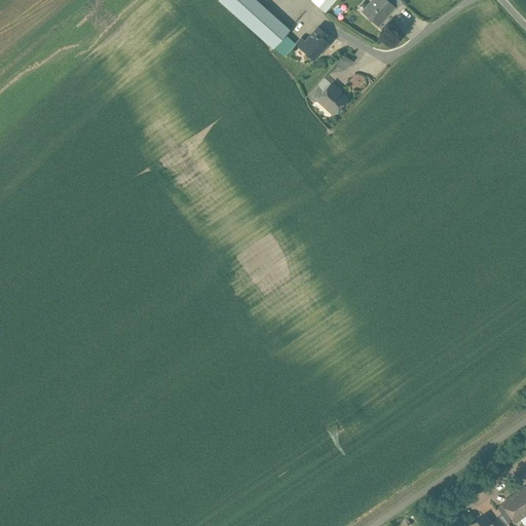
[(291,28),(258,0),(221,0),(284,57),(295,43),(285,34),(291,28)]
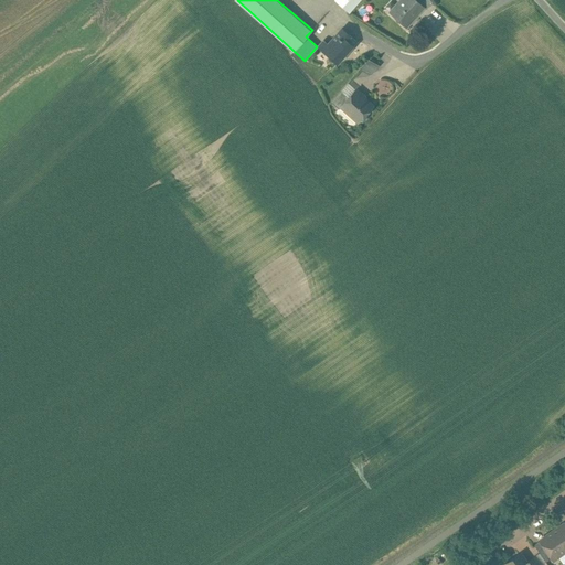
[(355,7),(347,0),(337,0),(336,2),(349,13),(355,7)]
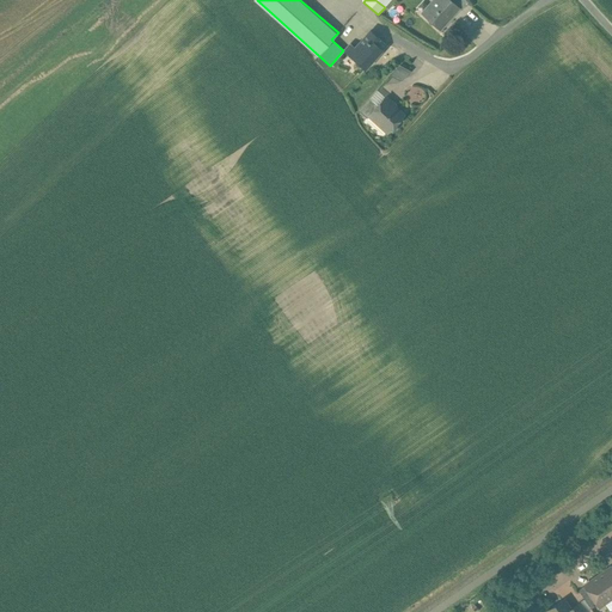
[(433,0),(422,14),(438,29),(457,7),(458,6),(451,0),(433,0)]
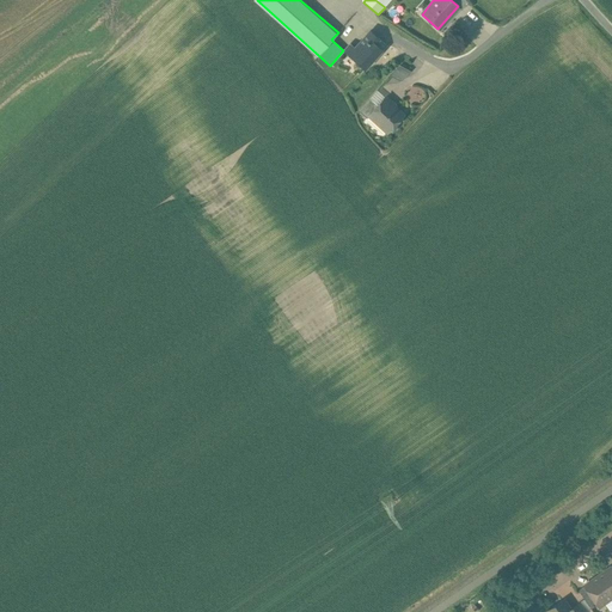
[(469,2),(465,0),(451,0),(458,6),(457,7),(461,11),(469,2)]
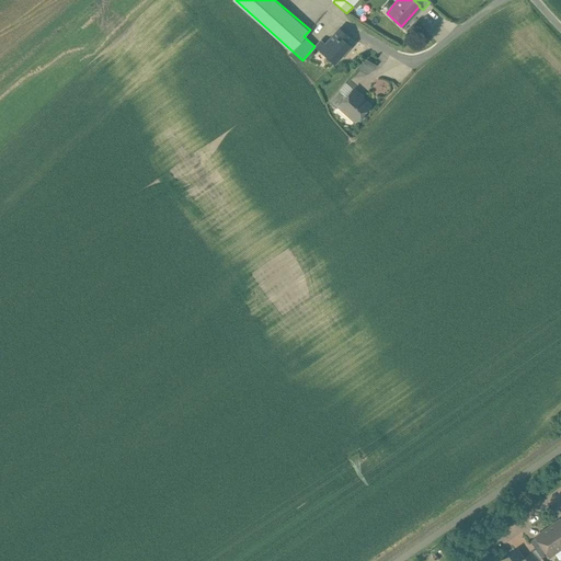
[(339,27),(324,44),(320,41),(315,46),(333,64),(354,41),(339,27)]
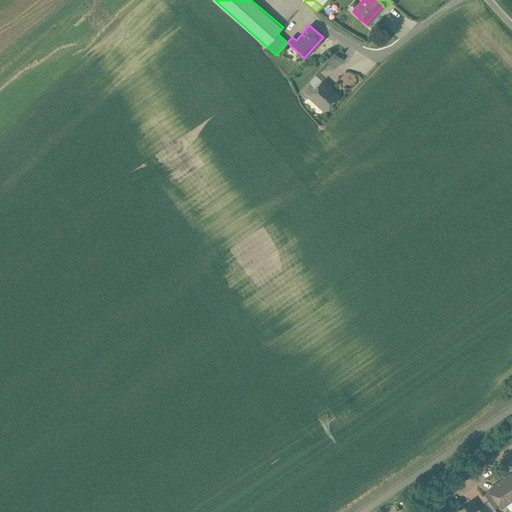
[(328,62),(337,67),(343,57),(333,52),(328,62)]
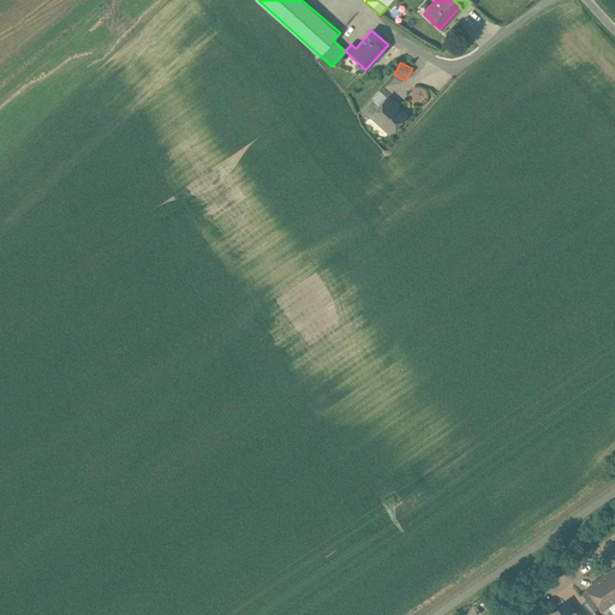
[(407,100),(421,105),(427,90),(413,85),(407,100)]
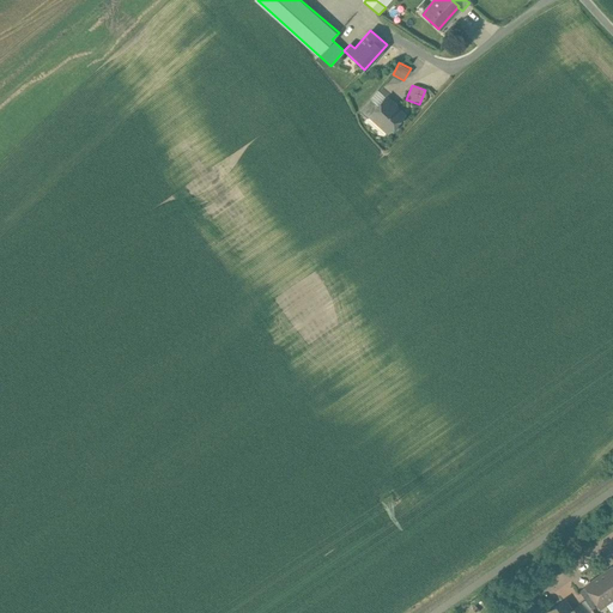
[(404,115),(386,97),(378,105),(369,115),(370,116),(388,132),(389,131),(393,132),(398,127),(396,123),(404,115)]
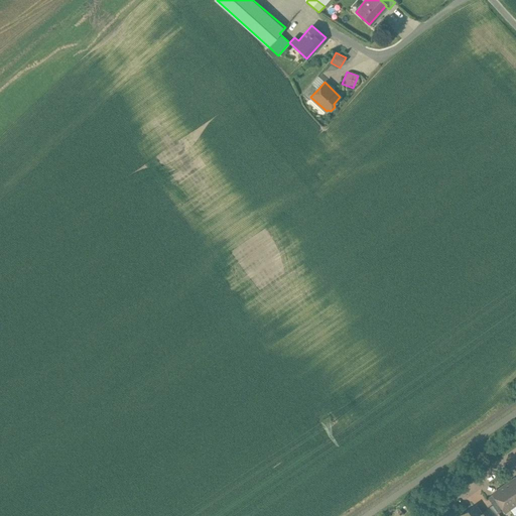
[(311,83),(302,94),(309,100),(311,98),(310,97),(318,89),(311,83)]
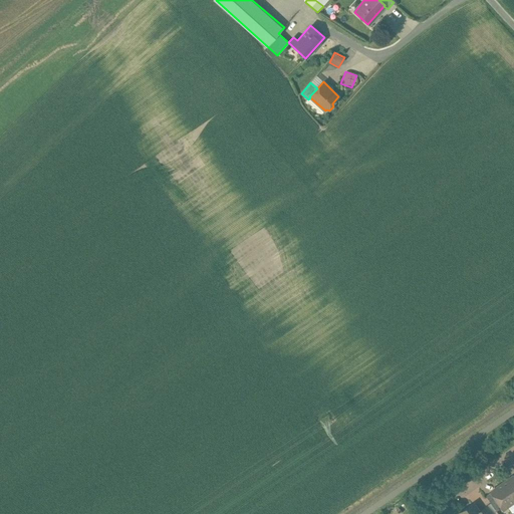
[(513,477),(513,476),(502,484),(513,501),(513,477)]
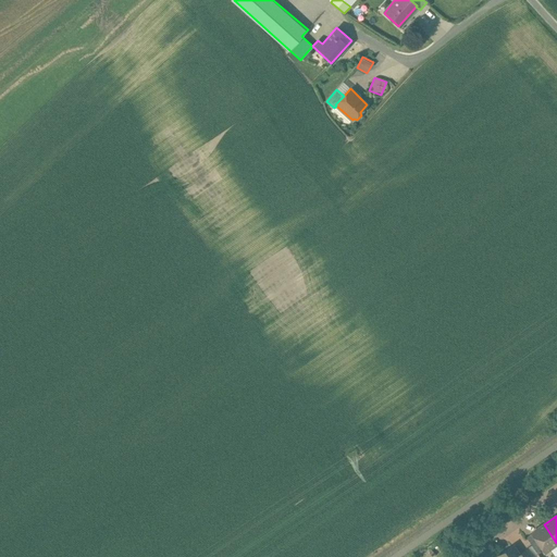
[(556,543),(544,524),(531,533),(532,534),(543,551),(544,552),(548,548),(552,548),(556,544),(556,543)]
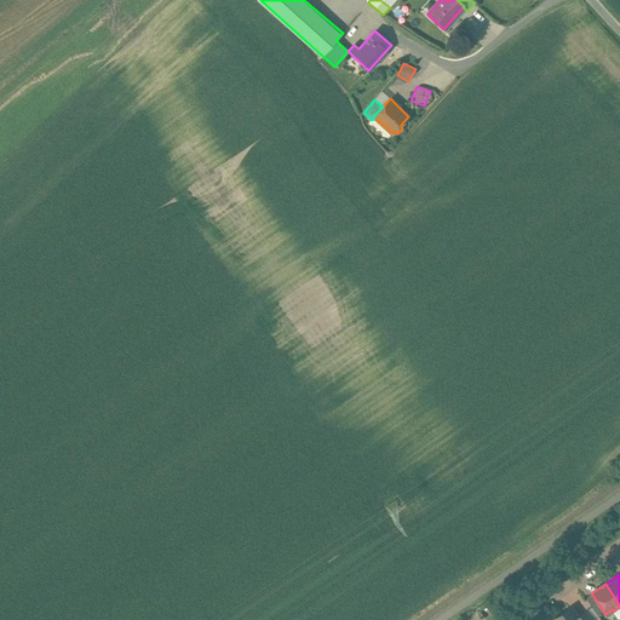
[(604,613),(592,595),(586,598),(598,616),(604,613)]
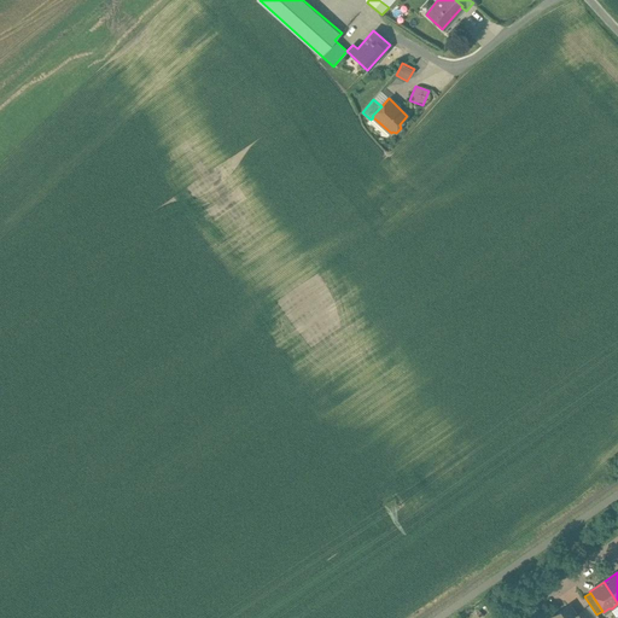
[(569,606),(552,617),(549,617),(547,617),(576,617),(576,616),(569,606)]
